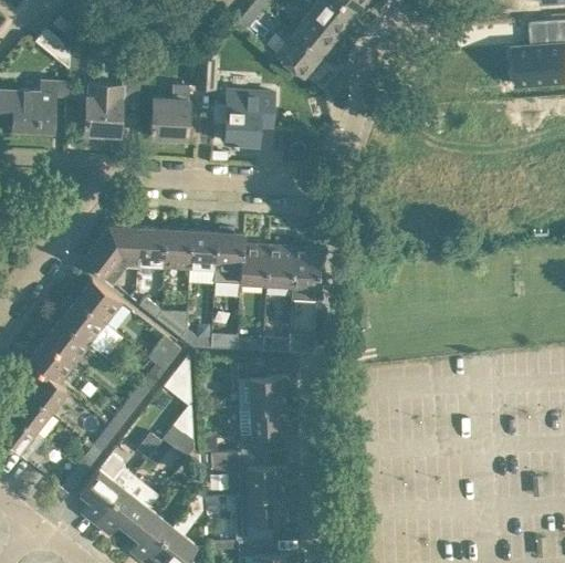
[(353,27),(359,18),(337,0),(320,0),(310,12),(337,34),(347,22),(353,27)]
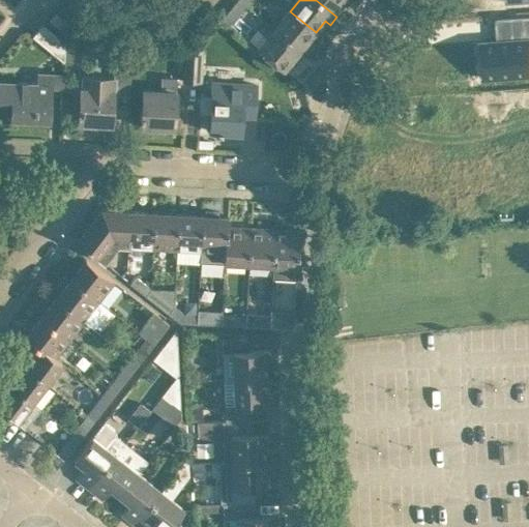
[(316,0),(336,17),(344,8),(339,4),(342,0),(316,0)]
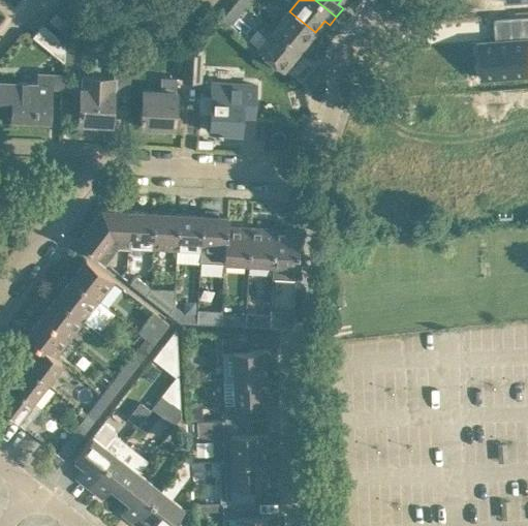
[(276,19),(269,27),(304,56),(311,48),(306,43),(315,32),(289,11),(280,23),(276,19)]
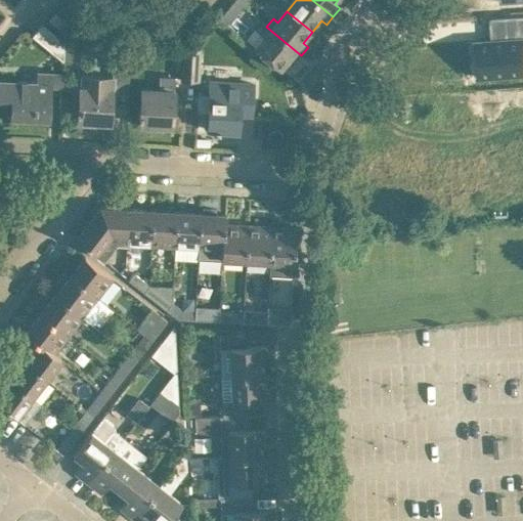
[(72,28),(55,14),(49,22),(66,36),(72,28)]
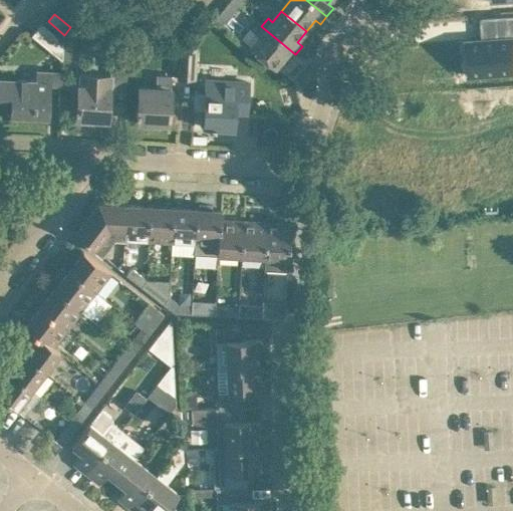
[(484,41),(465,43),(467,78),(512,74),(512,17),(482,20),(482,22),(488,21),(489,38),(484,39),(484,41)]
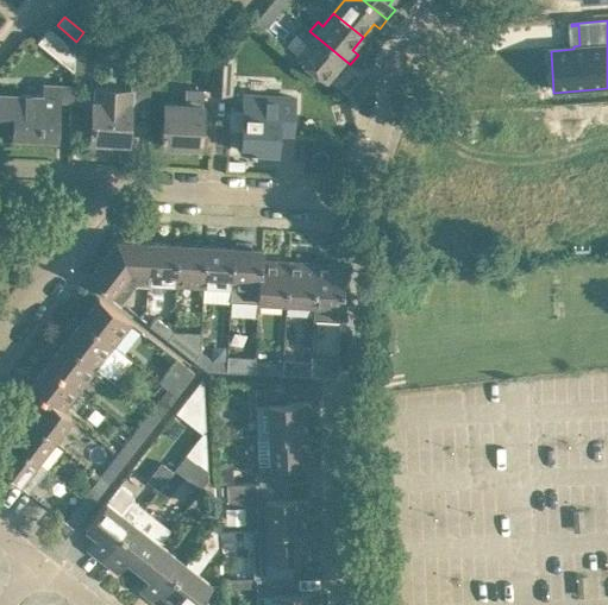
[(76,52),(68,45),(50,31),(38,45),(57,60),(74,74),(76,52)]
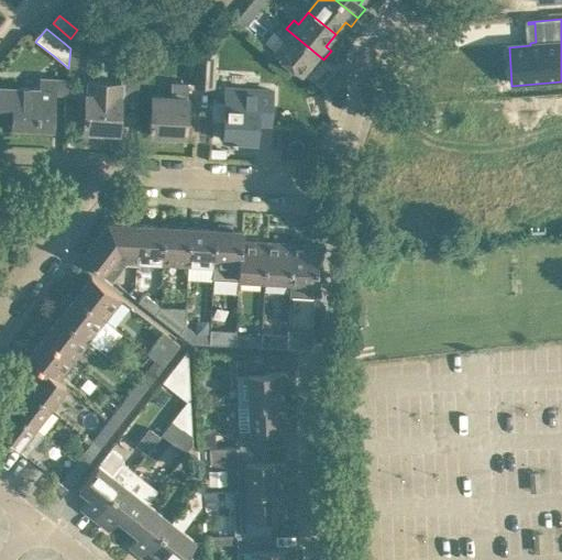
[(311,64),(317,68),(323,59),(286,29),(279,37),(284,41),(274,54),(301,76),(311,64)]
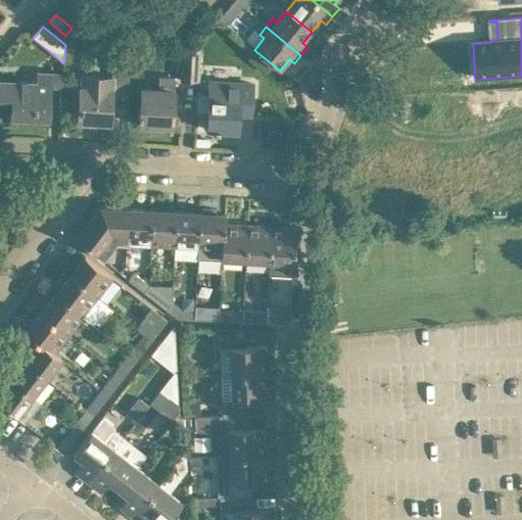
[(65,45),(63,63),(78,63),(79,56),(90,56),(91,46),(65,45)]
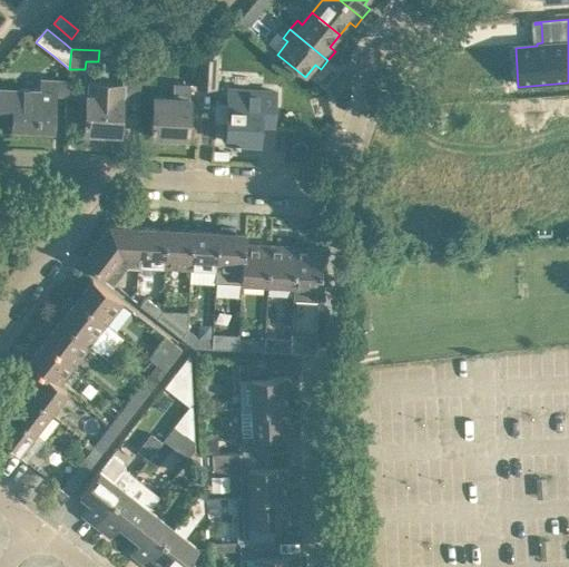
[(143,82),(144,52),(124,51),(123,82),(143,82)]
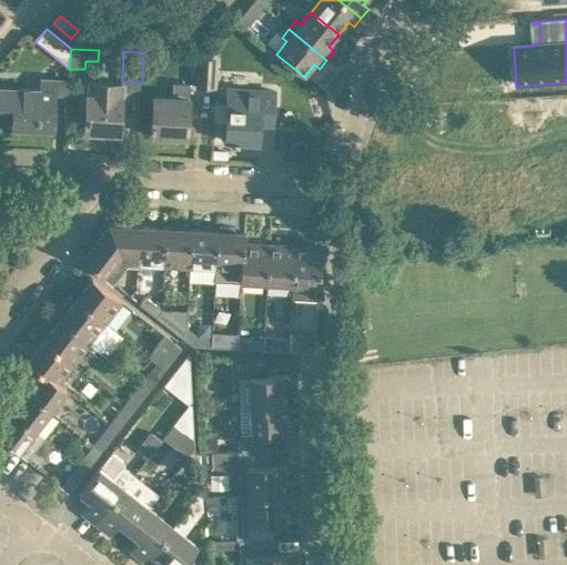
[(215,90),(218,56),(199,56),(198,89),(215,90)]
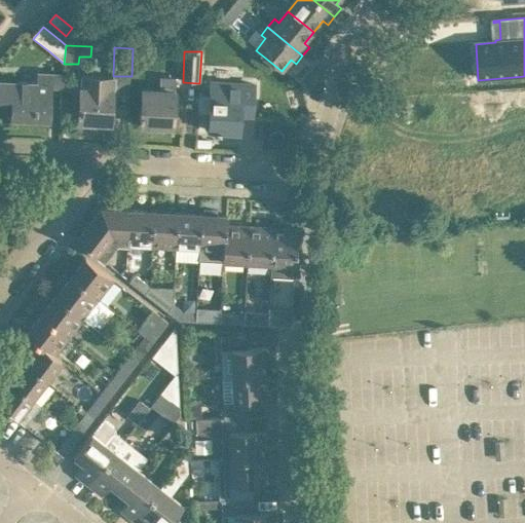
[(111,124),(113,87),(114,77),(82,75),(79,123),(99,124),(111,124)]
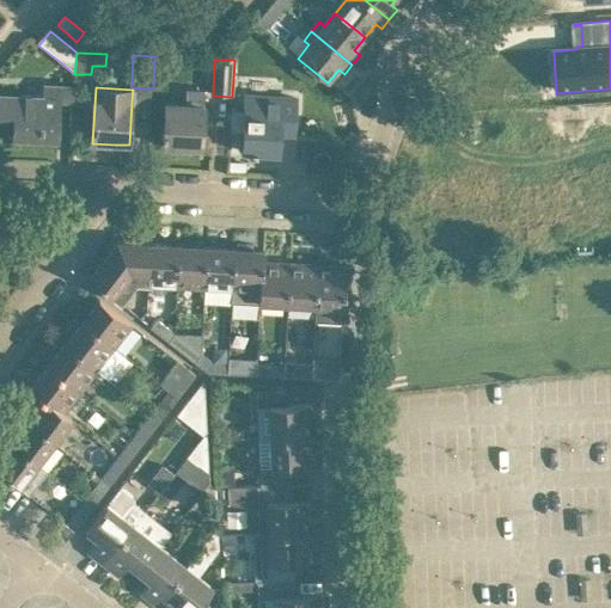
[(60,103),(73,104),(74,90),(47,88),(46,99),(0,96),(0,121),(16,122),(14,140),(57,142),(60,103)]
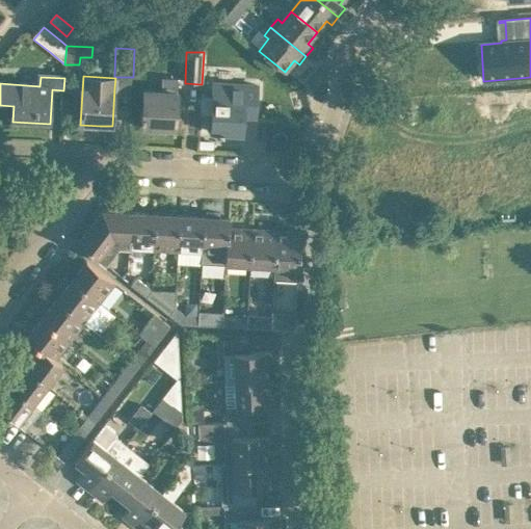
[(144,94),(143,116),(141,116),(141,121),(143,122),(143,129),(176,130),(179,80),(163,80),(162,95),(144,94)]
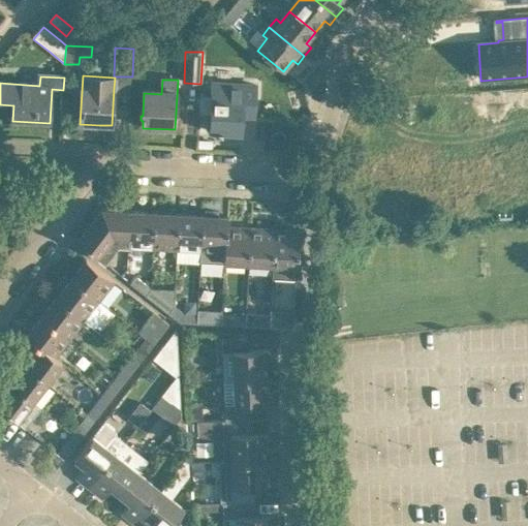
[(202,96),(202,111),(212,111),(210,133),(217,133),(217,135),(222,135),(222,134),(241,135),(243,112),(255,113),(256,86),(213,84),(212,96),(202,96)]
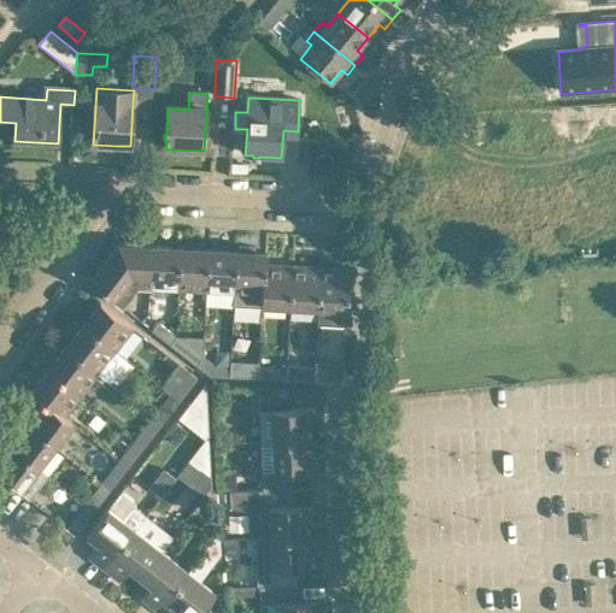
[(138,288),(150,289),(151,249),(119,247),(106,264),(138,288)]
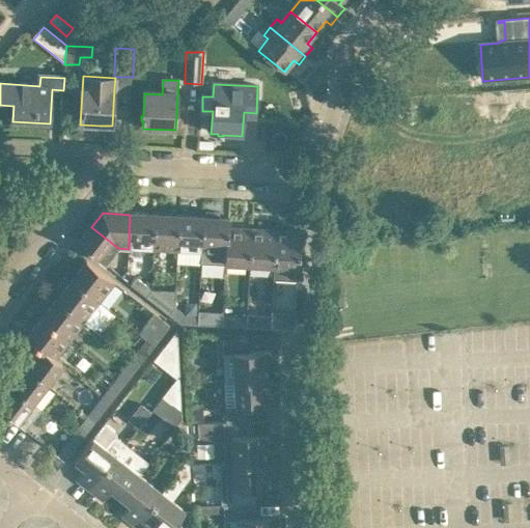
[(129,249),(152,250),(155,216),(130,215),(129,249)]
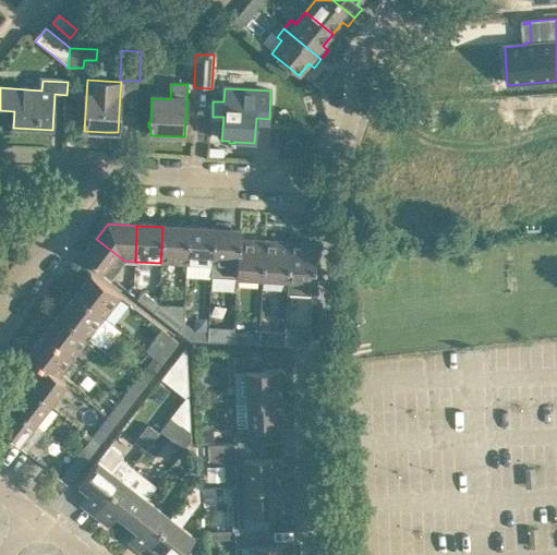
[(160,263),(185,264),(188,228),(162,227),(160,263)]
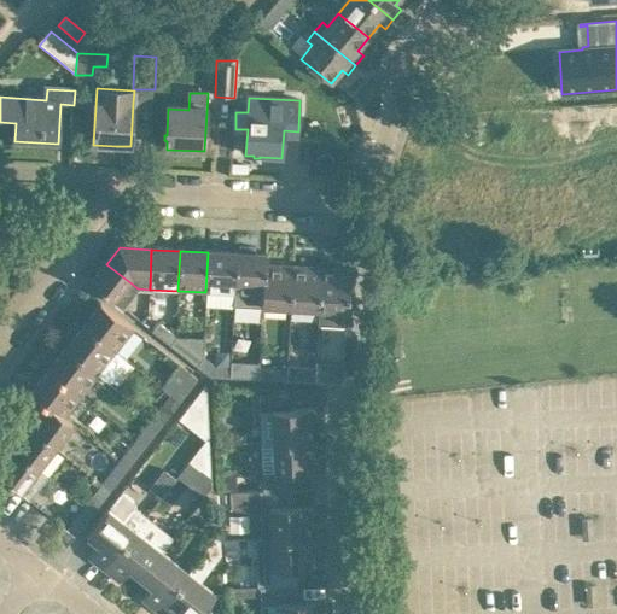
[(208,252),(205,292),(234,294),(236,253),(208,252)]
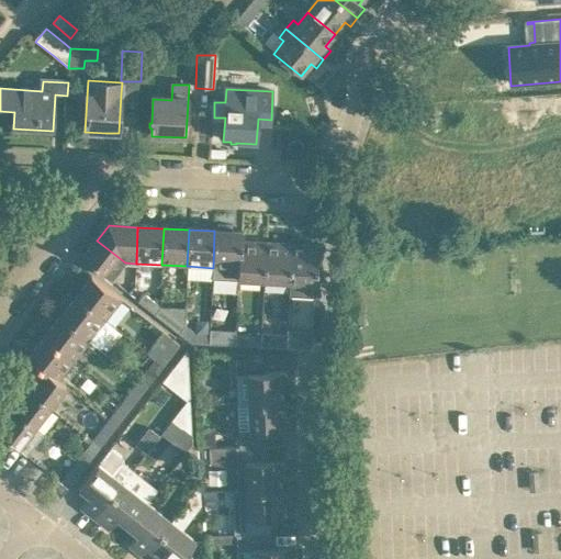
[(213,268),(212,278),(237,280),(237,269),(239,269),(240,243),(243,243),(243,233),(214,231),(213,268)]
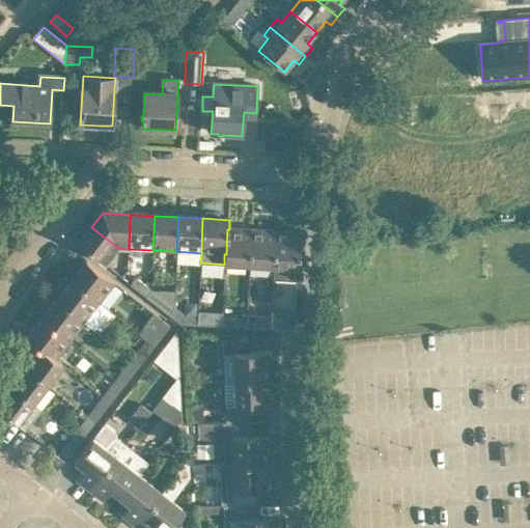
[(105,266),(118,248),(91,227),(78,245),(105,266)]
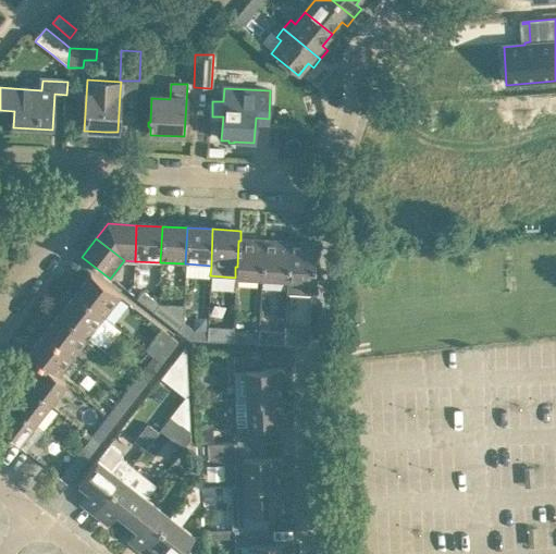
[(237,267),(235,267),(235,278),(263,279),(264,242),(241,241),(238,241),(237,267)]
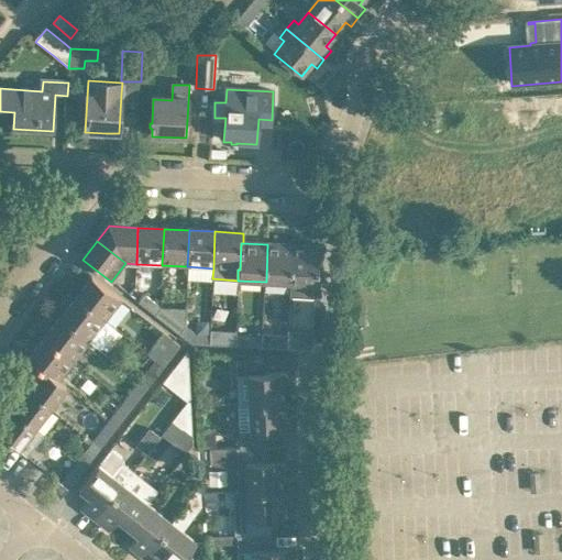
[(293,246),(267,244),(266,282),(290,283),(291,283),(293,246)]
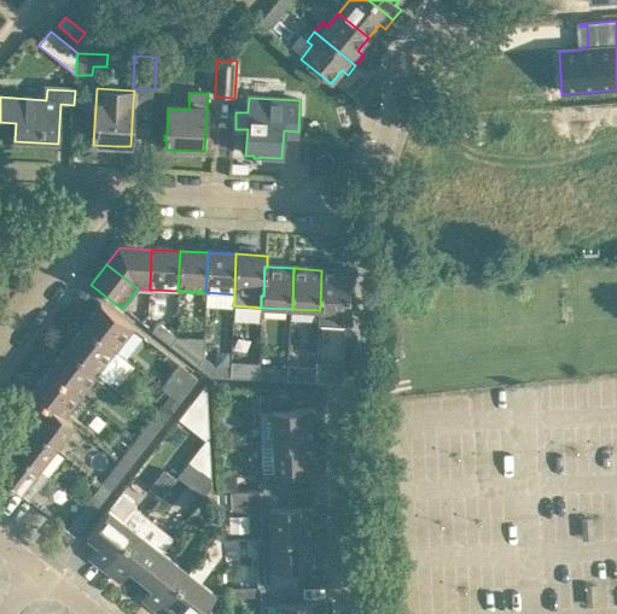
[(320,310),(319,310),(319,326),(345,327),(347,311),(348,313),(350,272),(321,270),(320,310)]
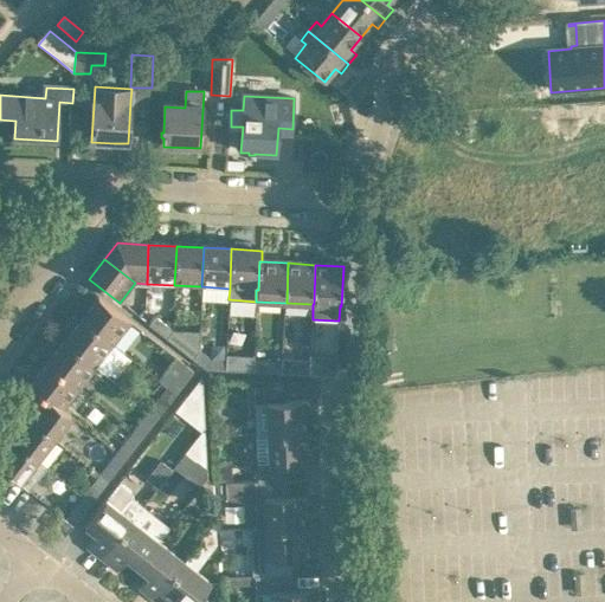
[(81,323),(115,349),(115,348),(133,325),(100,299),(81,323)]
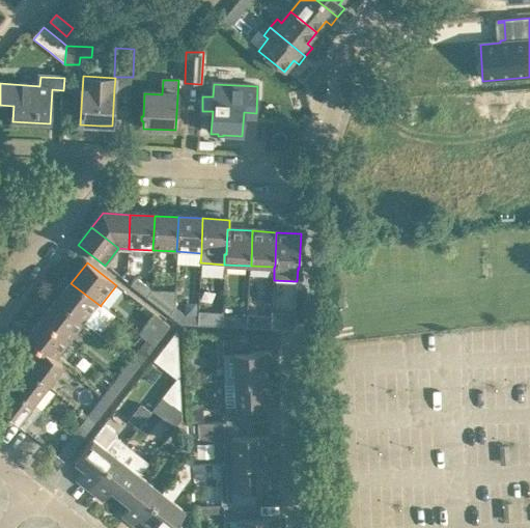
[(156,295),(151,292),(151,290),(150,290),(136,280),(131,287),(150,303),(156,295)]
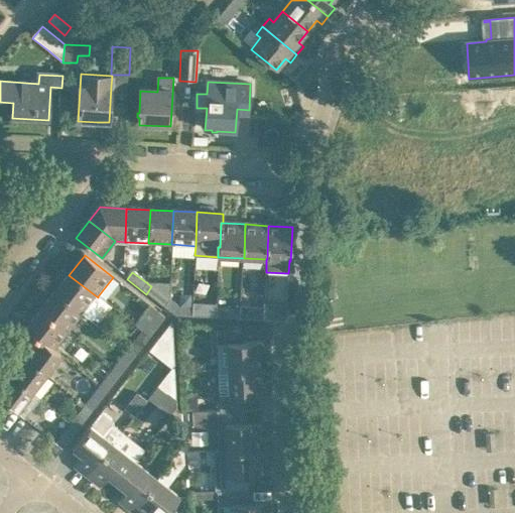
[(91,321),(106,302),(98,296),(98,297),(69,275),(54,293),(83,315),(84,314),(91,321)]
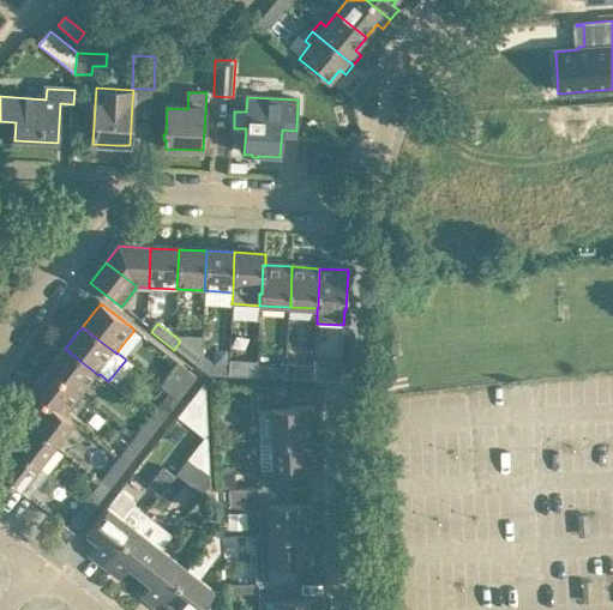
[(180,340),(174,350),(196,367),(203,357),(203,338),(175,336),(175,337),(180,340)]
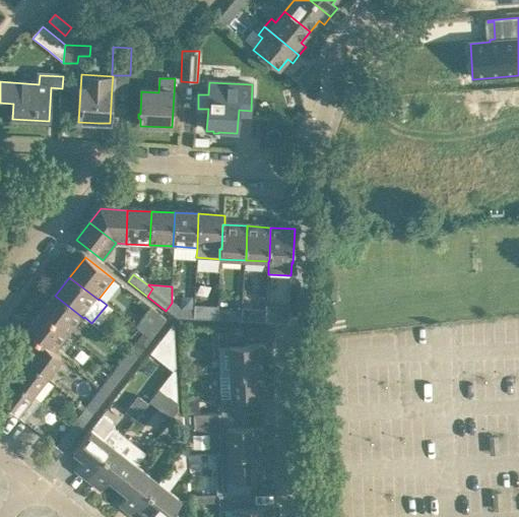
[(41,314),(69,336),(83,318),(55,296),(41,314)]
